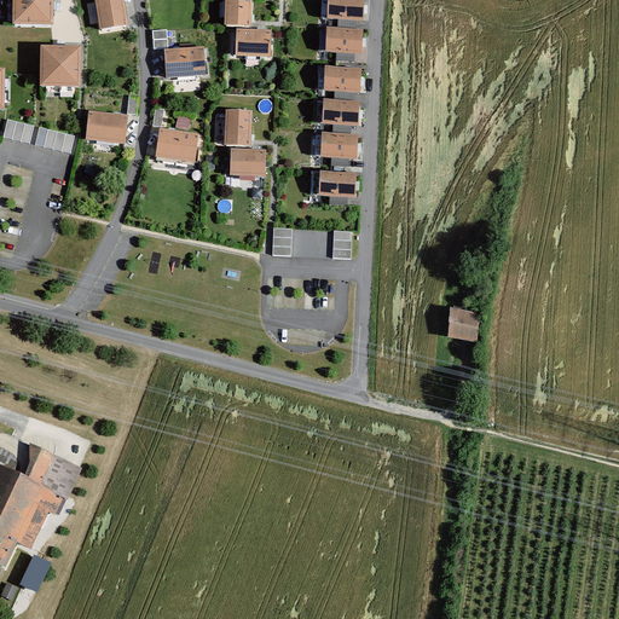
[(46,0),(11,0),(11,23),(46,24),(46,0)]
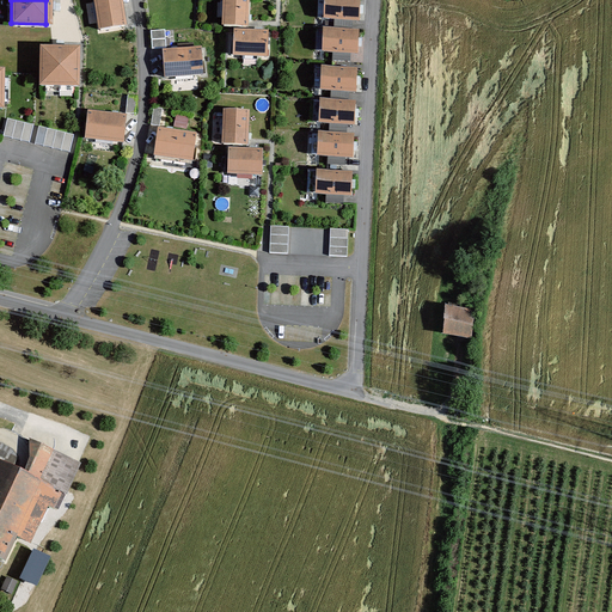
[(118,0),(95,0),(101,30),(123,26),(118,0)]
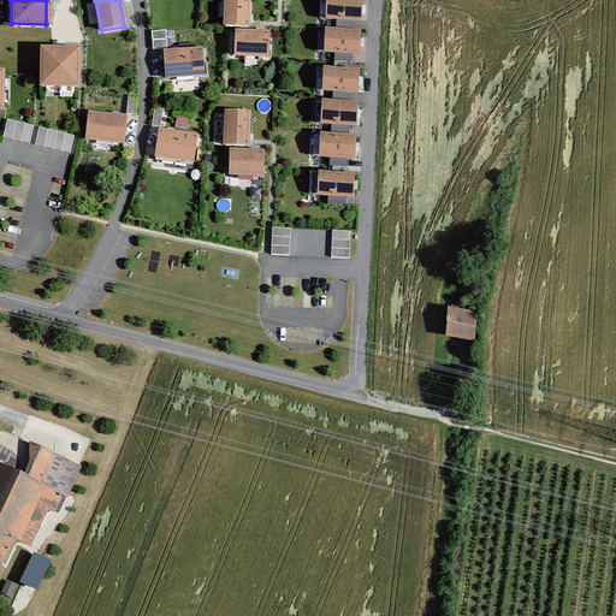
[(248,0),(226,0),(225,27),(248,28),(248,0)]
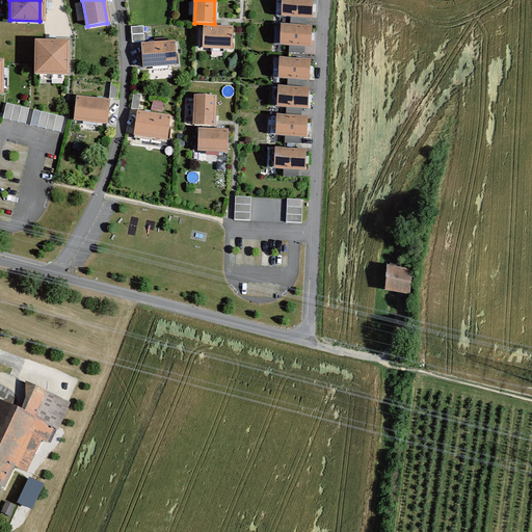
[(312,0),(283,0),(283,17),(312,18),(312,0)]
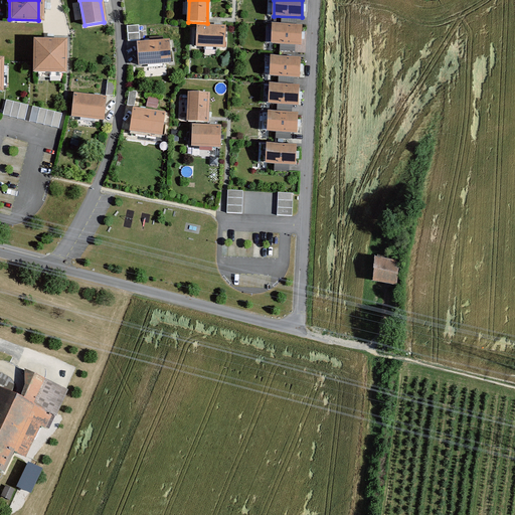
[(139,26),(128,27),(129,42),(140,41),(139,26)]
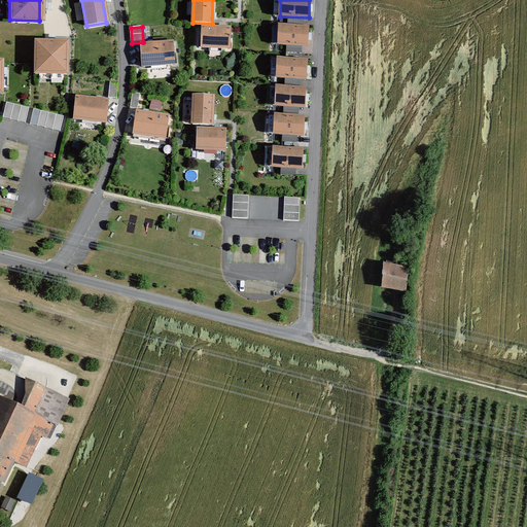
[(231,30),(203,28),(202,47),(230,49),(231,30)]
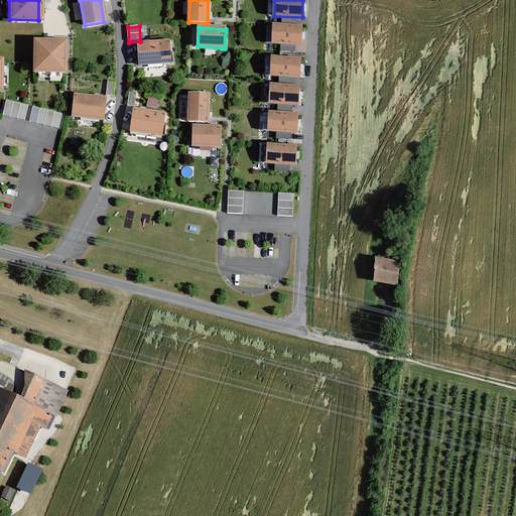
[(301,28),(274,27),(273,44),(300,45),(301,28)]
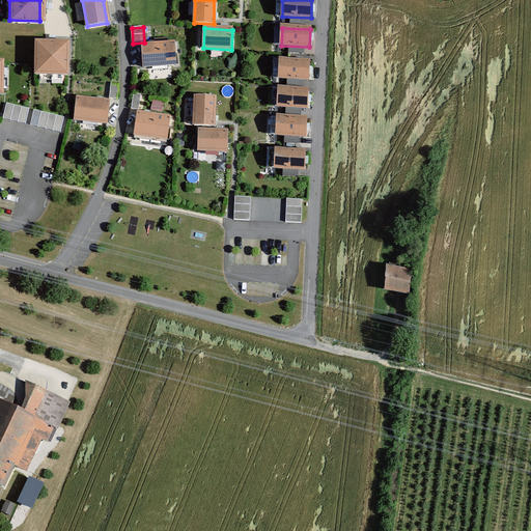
[(173,44),(143,46),(144,66),(174,64),(173,44)]
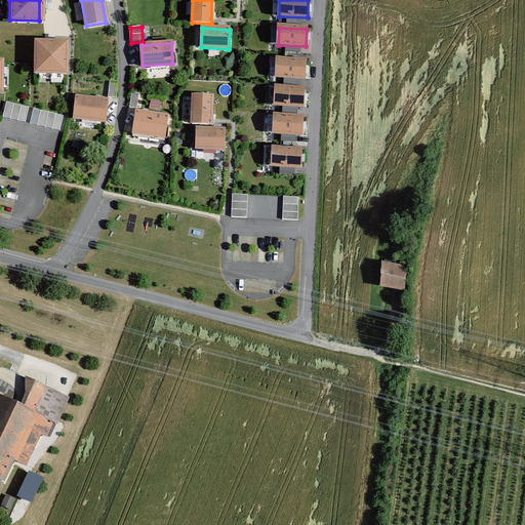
[(63,44),(32,44),(32,74),(62,74),(63,44)]
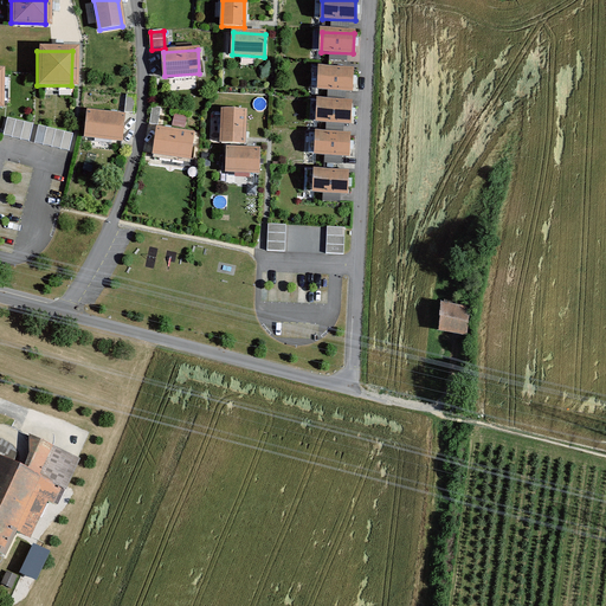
[(353,71),(320,70),(320,90),(352,91),(353,71)]
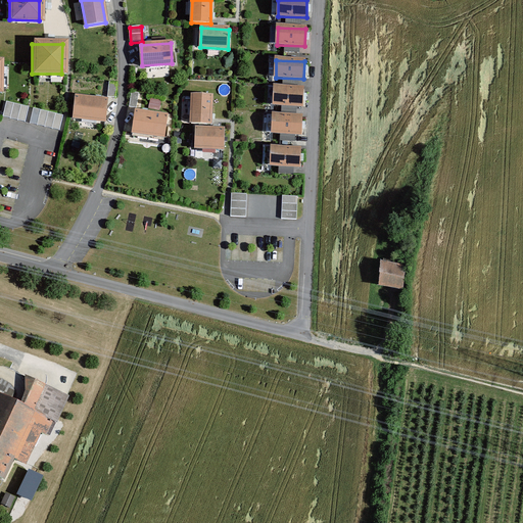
[(119,84),(109,83),(109,98),(117,98),(119,84)]
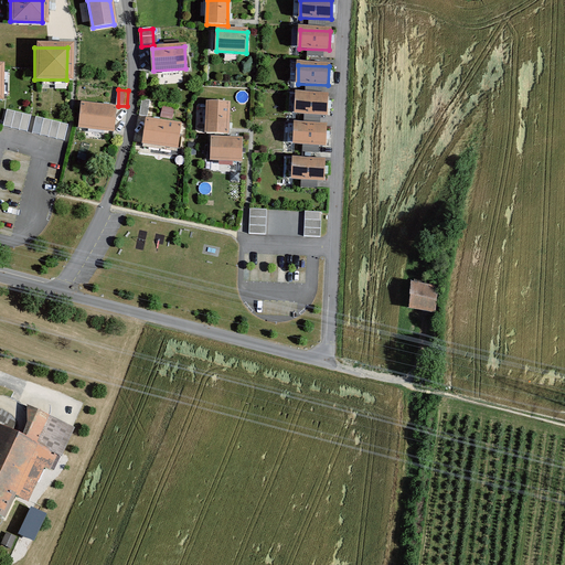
[(327,97),(297,95),(296,114),(326,115),(327,97)]
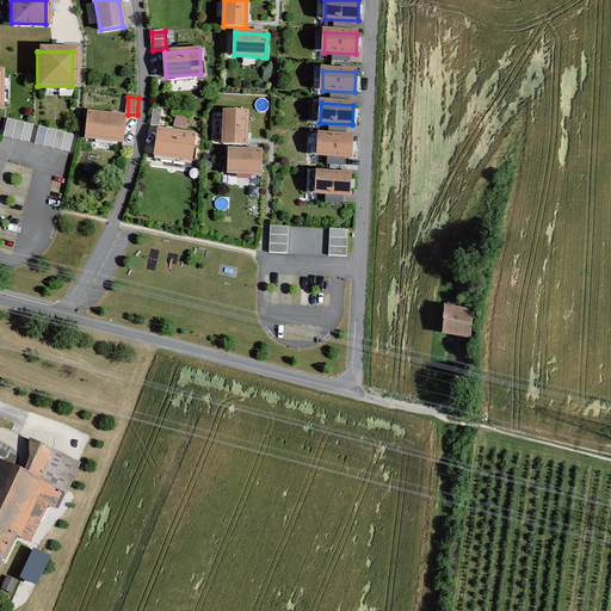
[(164,110),(154,109),(152,125),(161,127),(164,110)]
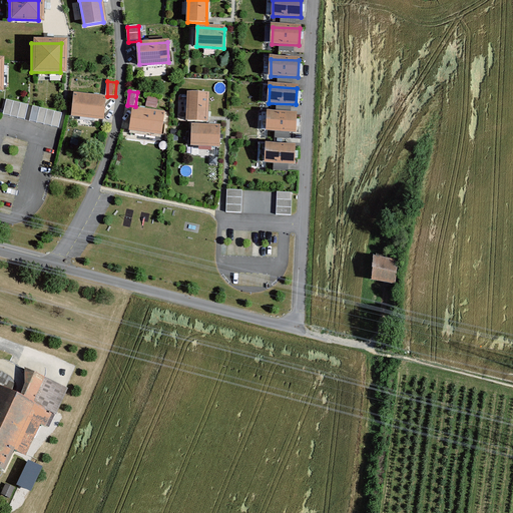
[(207,95),(188,95),(187,121),(206,122),(207,95)]
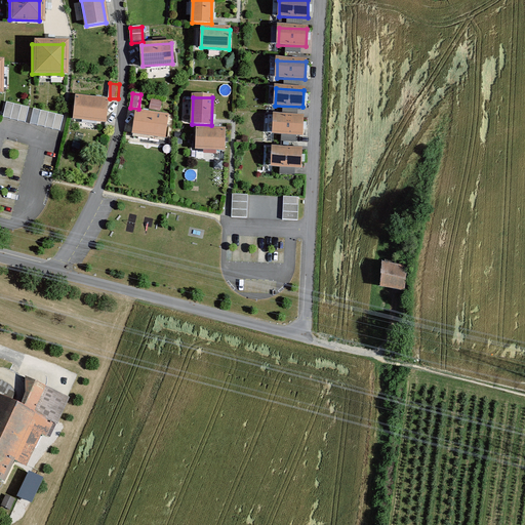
[(107,103),(76,99),(74,119),(105,122),(107,103)]
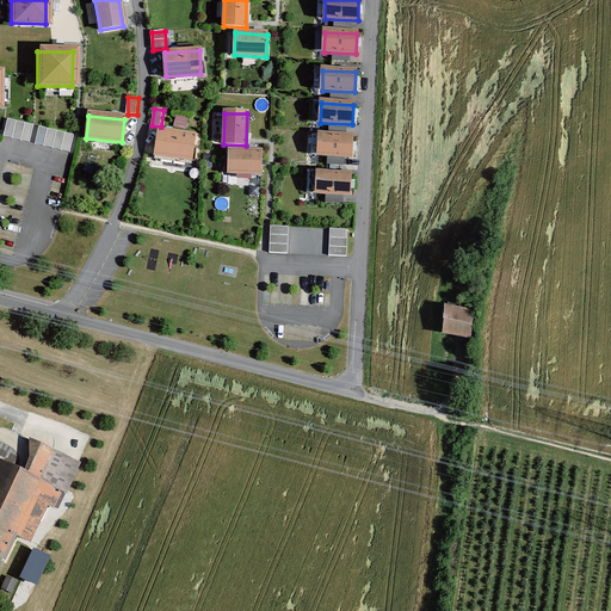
[(35,127),(8,121),(5,137),(30,143),(35,127)]
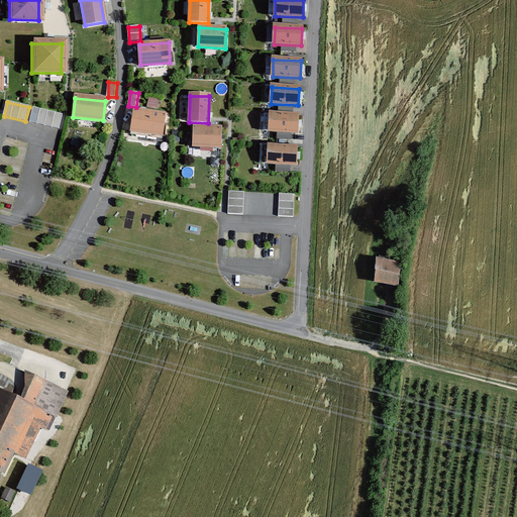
[(63,115),(33,108),(30,122),(59,129),(63,115)]
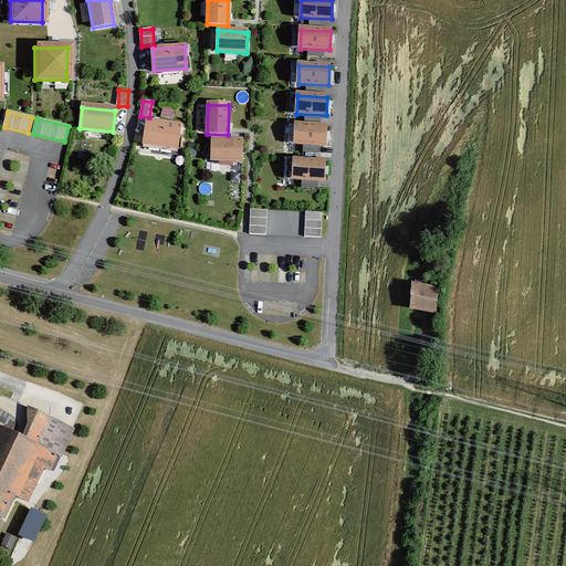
[(179,127),(147,123),(145,144),(176,148),(179,127)]
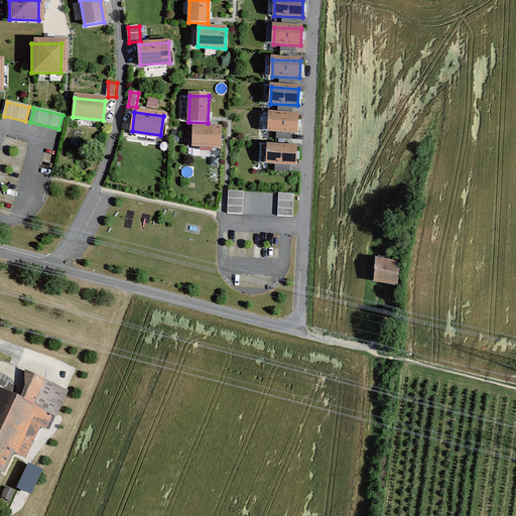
[(297,117),(270,116),(269,132),(296,133),(297,117)]
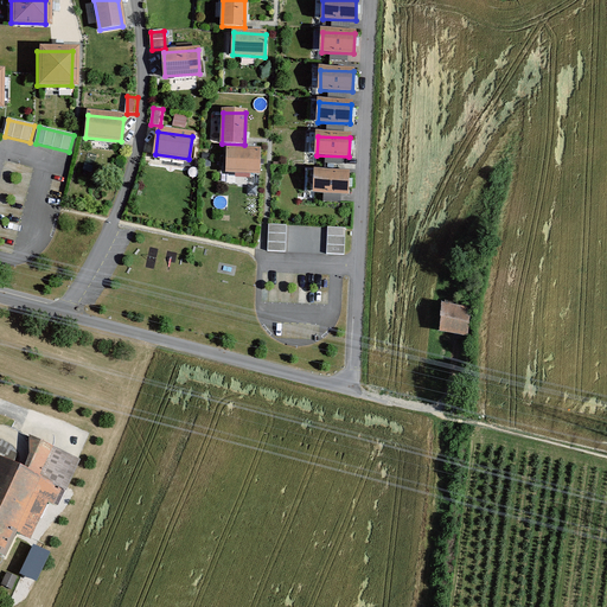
[(260,153),(228,152),(227,172),(259,173),(260,153)]
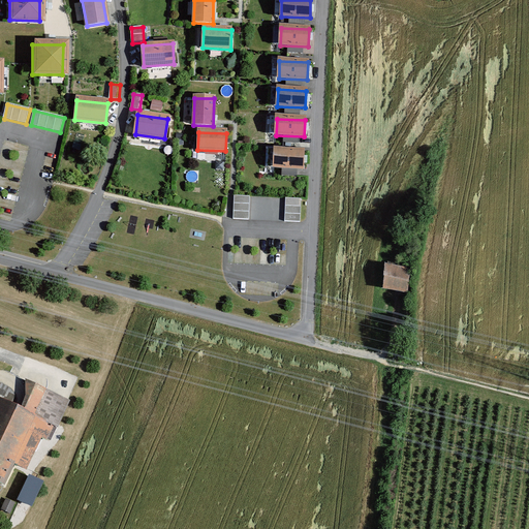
[(307,157),(276,156),(276,175),(306,176),(307,157)]
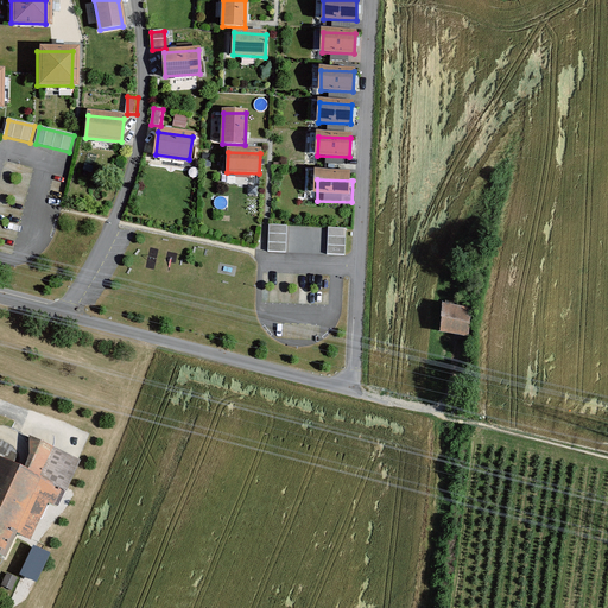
[(272,223),(271,249),(289,251),(290,225),(272,223)]
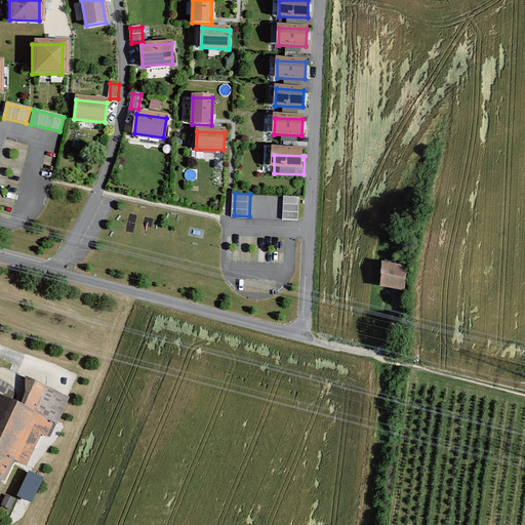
[(286,195),(285,218),(300,218),(301,196),(286,195)]
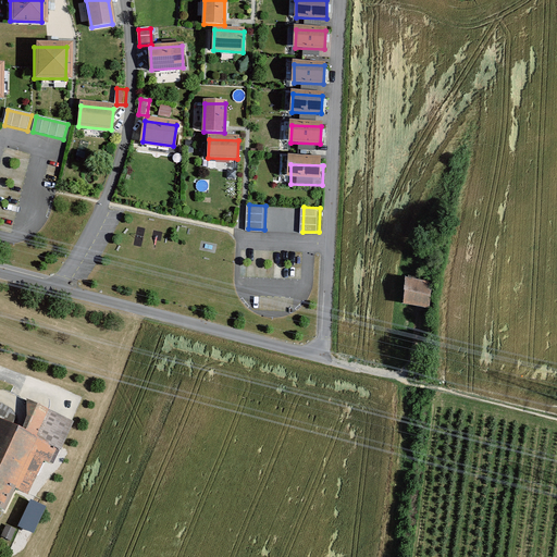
[(432,309),(436,282),(411,279),(407,305),(432,309)]
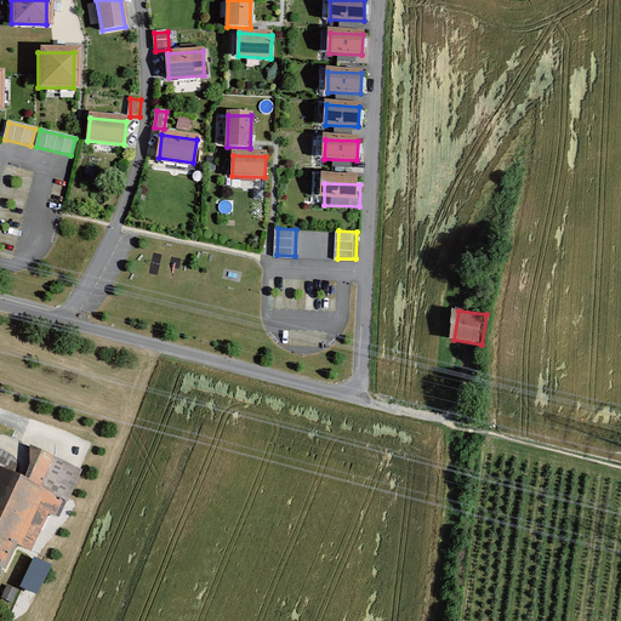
[(24,482),(0,469),(0,567),(27,580),(80,469),(39,450),(24,482)]
